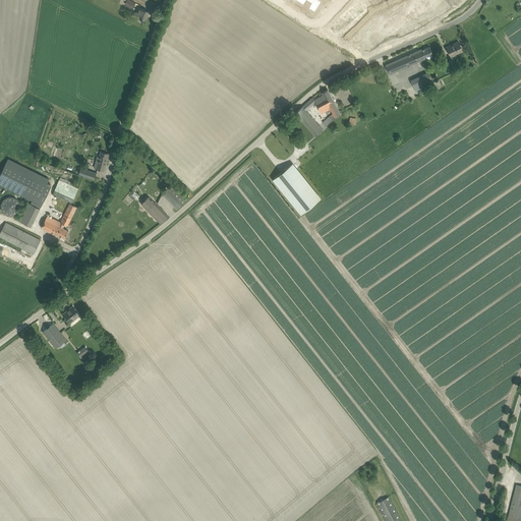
[(311,3),(308,8),(314,12),(320,4),(314,0),(309,0),(309,2),(311,3)]
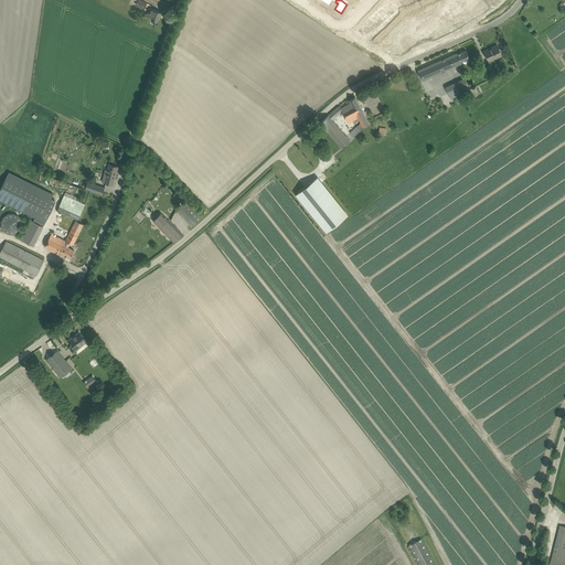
[(455,10),(450,1),(441,4),(447,16),(452,12),(454,14),(456,20),(460,19),(461,19),(462,19),(462,18),(464,18),(466,17),(465,17),(469,14),(468,10),(467,10),(466,7),(455,11),(455,10)]
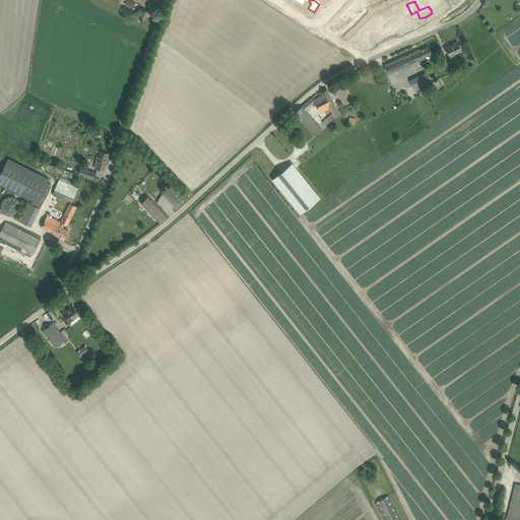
[(353,5),(348,10),(355,16),(360,12),(363,15),(366,12),(361,7),(358,10),(353,5)]
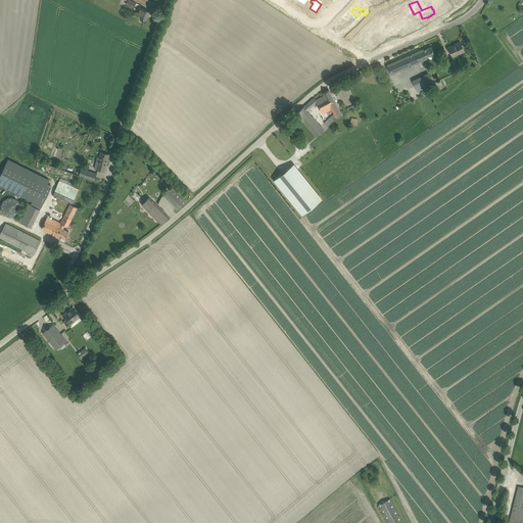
[(140,17),(146,19),(149,11),(139,7),(136,14),(141,15),(140,17)]
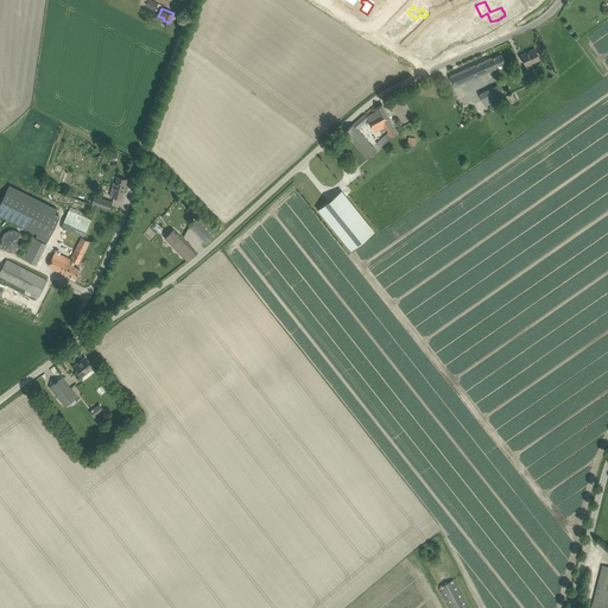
[(407,12),(403,17),(407,23),(405,25),(411,31),(415,27),(411,24),(416,19),(407,12)]
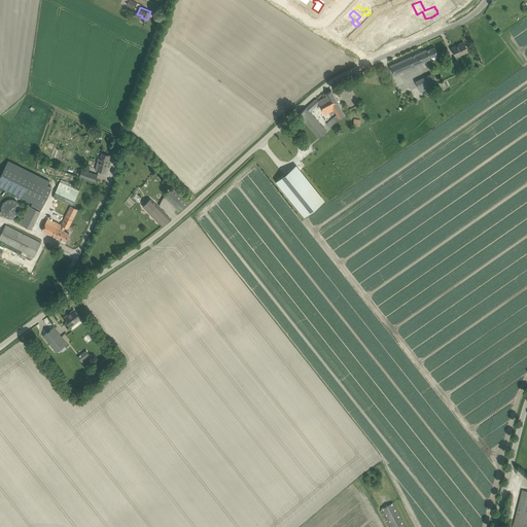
[(342,23),(337,28),(344,35),(349,30),(351,32),(353,29),(349,25),(347,27),(342,23)]
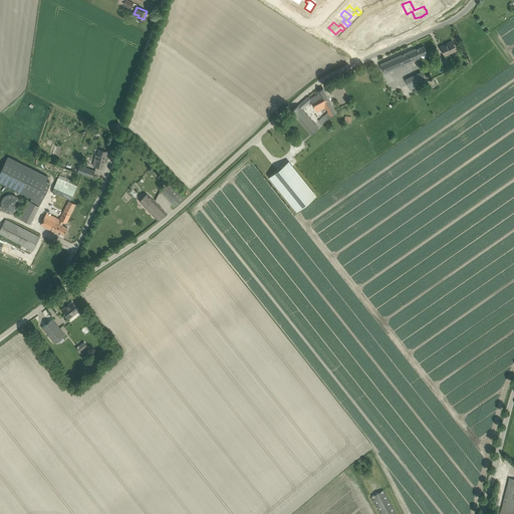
[(441,47),(445,55),(457,50),(452,40),(448,43),(448,44),(441,47)]
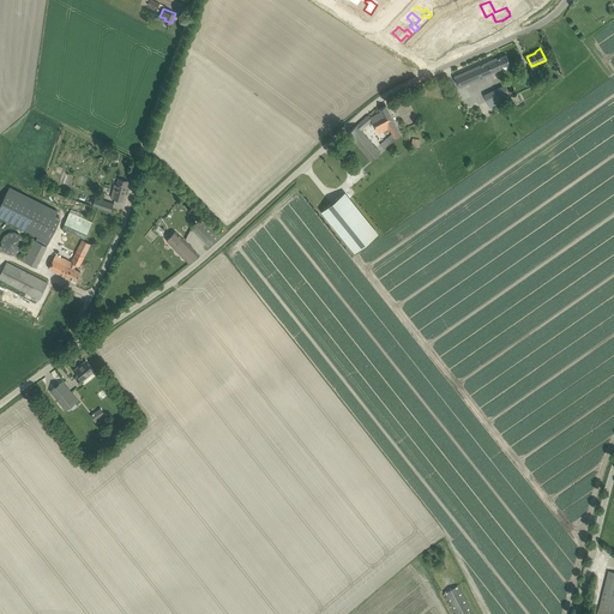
[(497,58),(491,60),(495,71),(501,68),(501,67),(510,64),(506,55),(498,59),(497,58)]
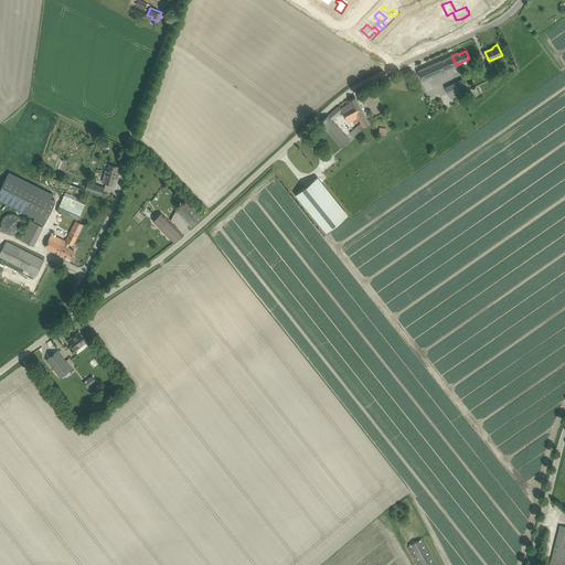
[(456,65),(451,55),(418,70),(423,81),(456,65)]
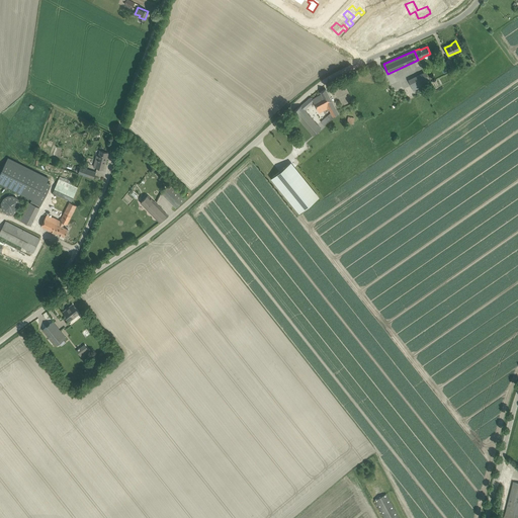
[(409,80),(413,90),(431,82),(426,71),(409,80)]
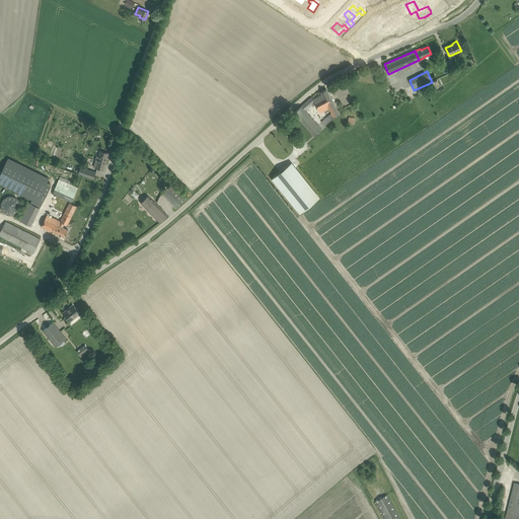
[(322,94),(313,99),(314,102),(320,113),(329,108),(331,113),(334,117),(339,114),(332,102),(334,102),(326,89),(321,92),(322,94)]
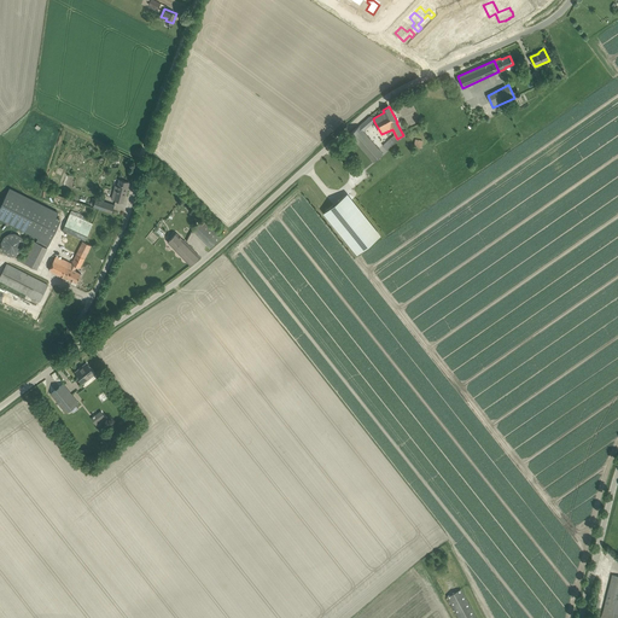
[(374,122),(373,118),(371,116),(350,134),(374,161),(383,153),(374,144),(363,130),(374,122)]
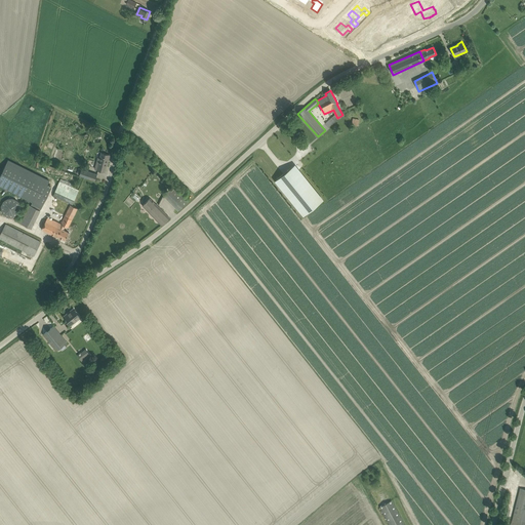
[(338,119),(337,118),(335,114),(325,123),(328,127),(338,119)]
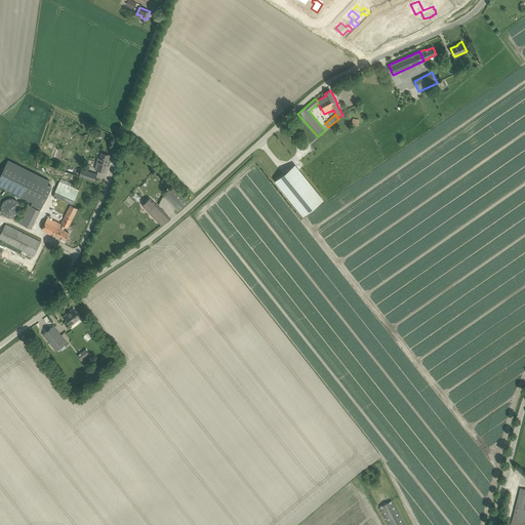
[(95,169),(105,171),(110,155),(102,152),(101,158),(98,158),(95,169)]
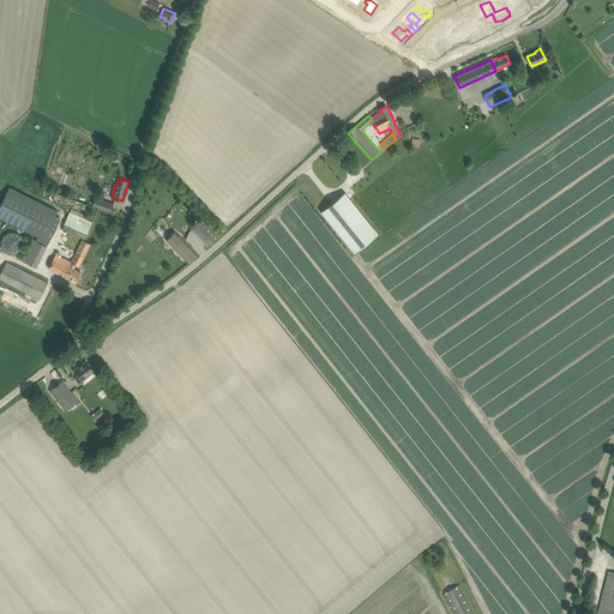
[(10,186),(0,206),(0,217),(37,236),(36,241),(47,247),(61,220),(56,216),(59,211),(10,186)]
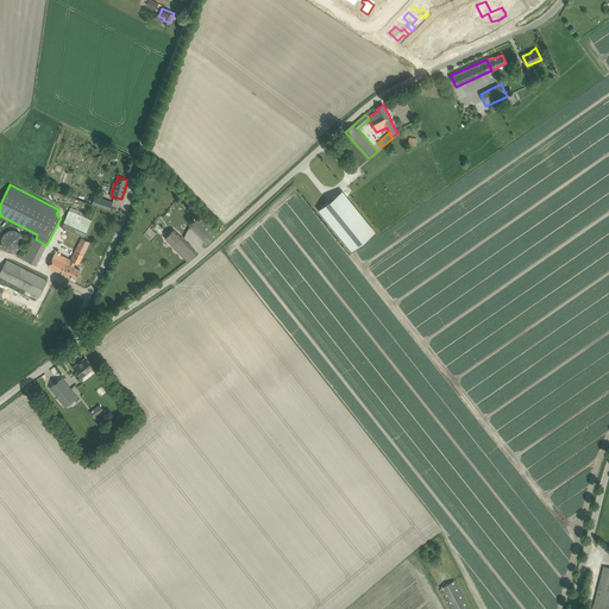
[(375,232),(341,192),(320,208),(352,250),(375,232)]
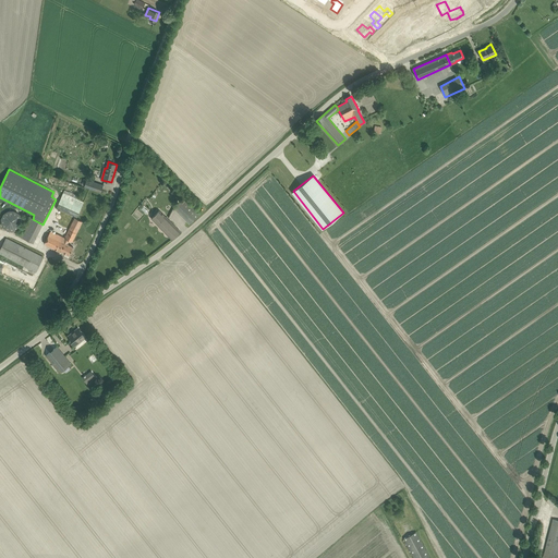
[(87,179),(85,185),(101,192),(104,185),(87,179)]
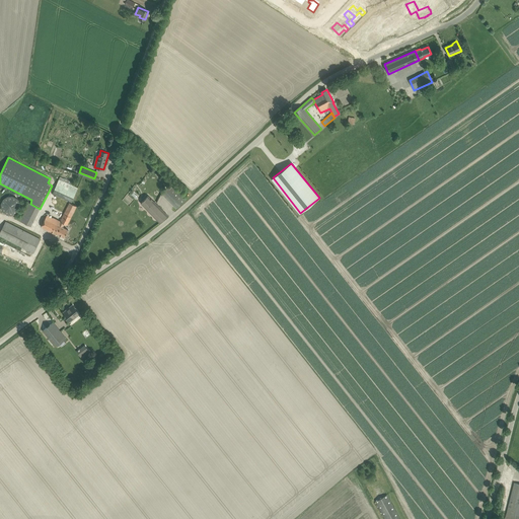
[(53,194),(71,203),(79,188),(76,187),(77,183),(65,178),(64,178),(61,177),(53,194)]
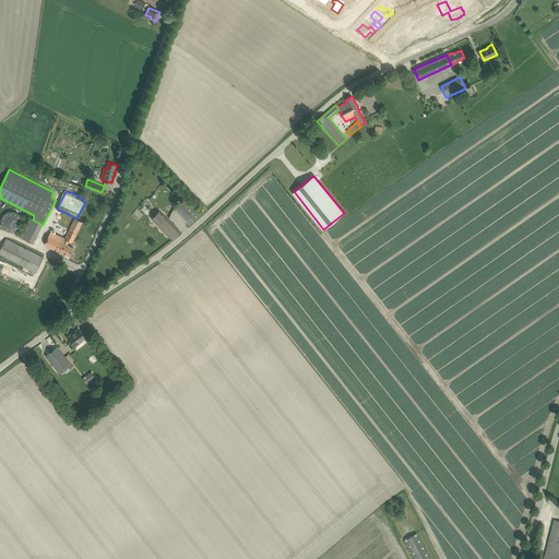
[(175,207),(190,224),(200,215),(183,199),(175,207)]
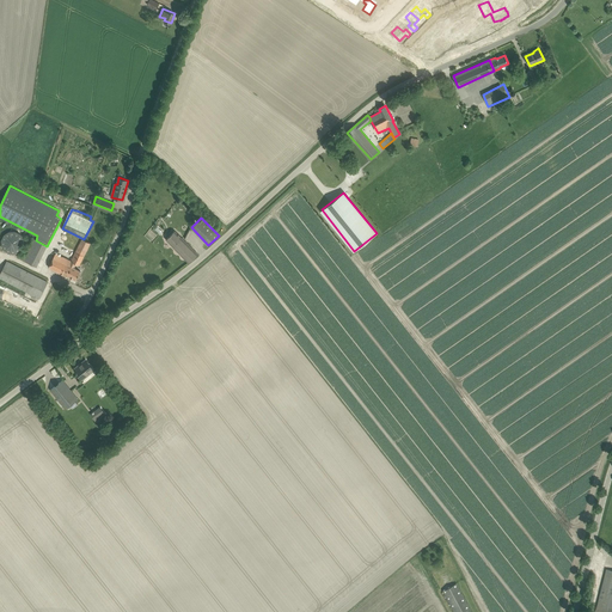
[(2,239),(1,242),(2,244),(4,248),(5,249),(6,250),(7,251),(10,252),(12,254),(13,254),(16,252),(18,252),(19,251),(20,250),(22,249),(23,248),(23,245),(24,243),(24,242),(24,240),(23,238),(22,237),(22,236),(20,234),(19,233),(18,232),(16,232),(13,231),(12,231),(10,232),(7,232),(6,233),(5,234),(4,236),(2,238),(2,239)]
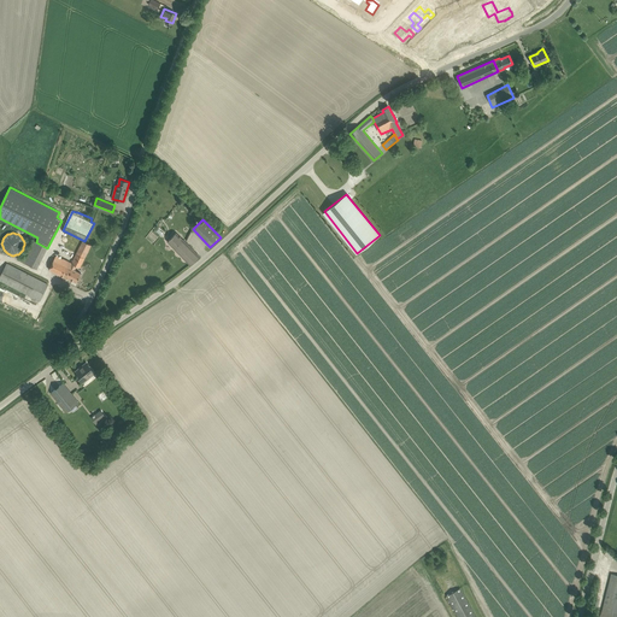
[(191,264),(199,256),(176,233),(168,241),(191,264)]
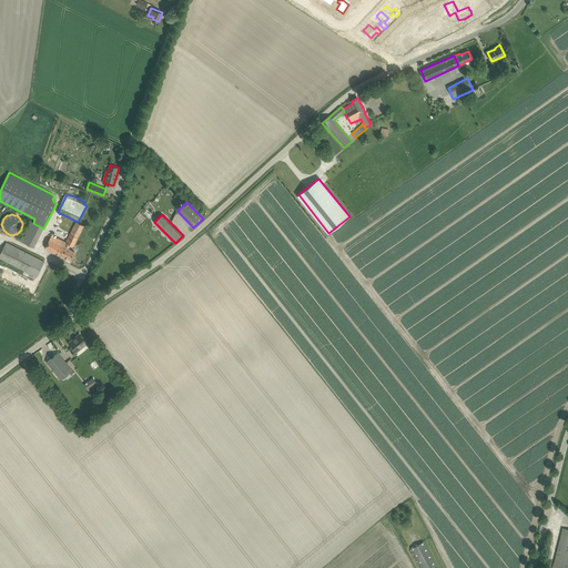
[(46,247),(62,256),(62,255),(71,260),(74,251),(69,249),(71,244),(73,246),(84,225),(77,221),(66,242),(51,235),(46,247)]
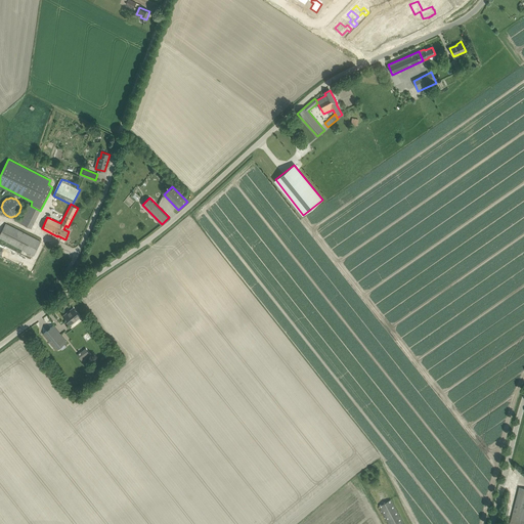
[(18,221),(31,228),(40,211),(29,205),(22,219),(20,218),(18,221)]
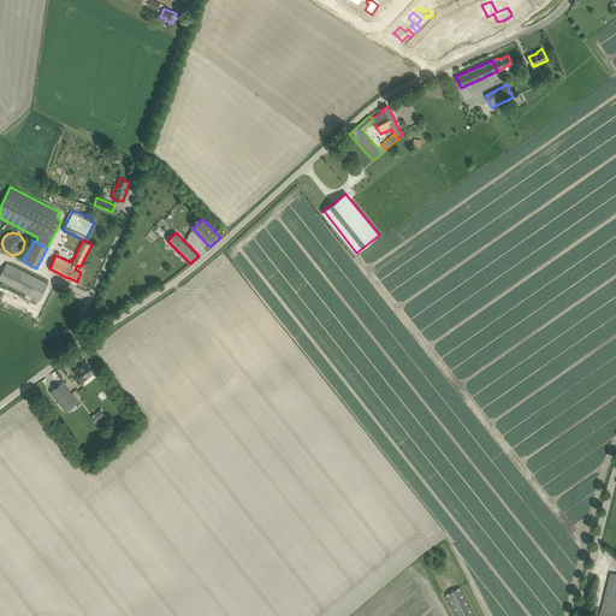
[(0,276),(0,279),(40,300),(48,284),(7,262),(0,276)]
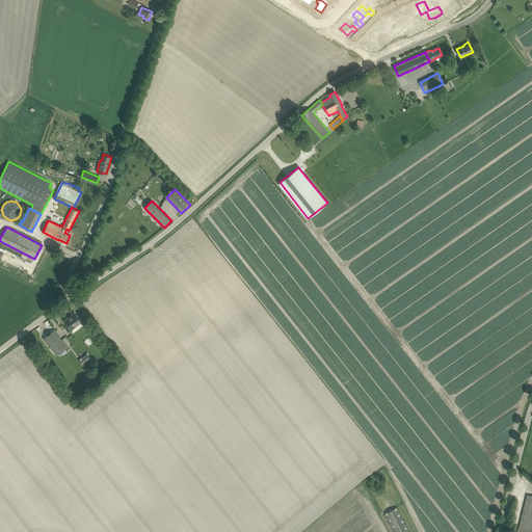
[(72,329),(82,321),(75,313),(64,320),(72,329)]
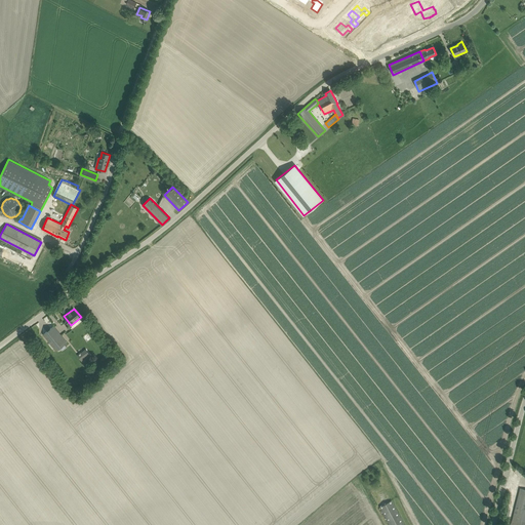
[(53,326),(43,334),(56,350),(67,341),(53,326)]
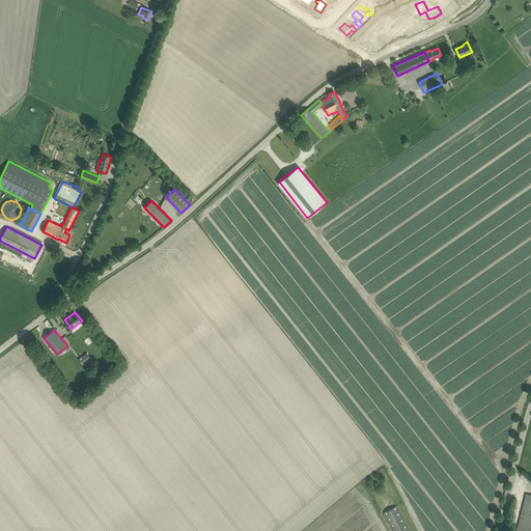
[(87,354),(79,360),(83,365),(91,359),(87,354)]
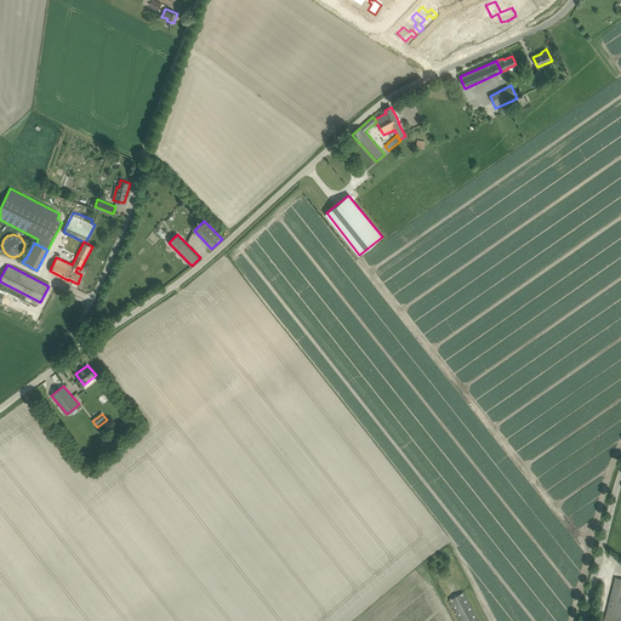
[(620,620),(620,577),(615,577),(604,620),(620,620)]
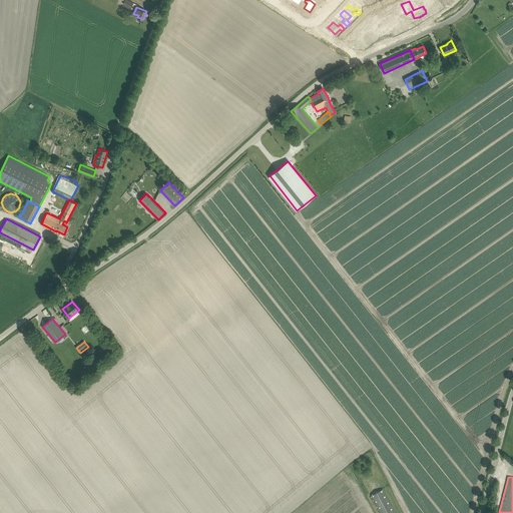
[(372,496),(381,512),(396,512),(384,489),(372,496)]
